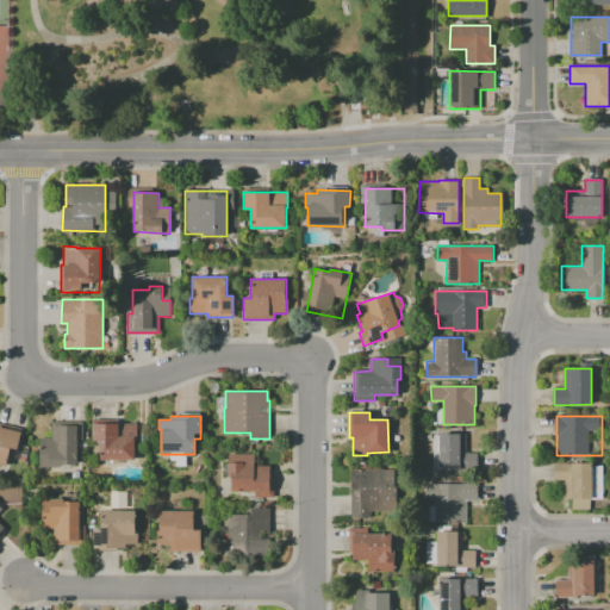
[(51,422),(81,422),(81,441),(76,441),(76,465),(61,465),(61,467),(39,467),(39,454),(42,454),(42,437),(51,437),(51,422)]
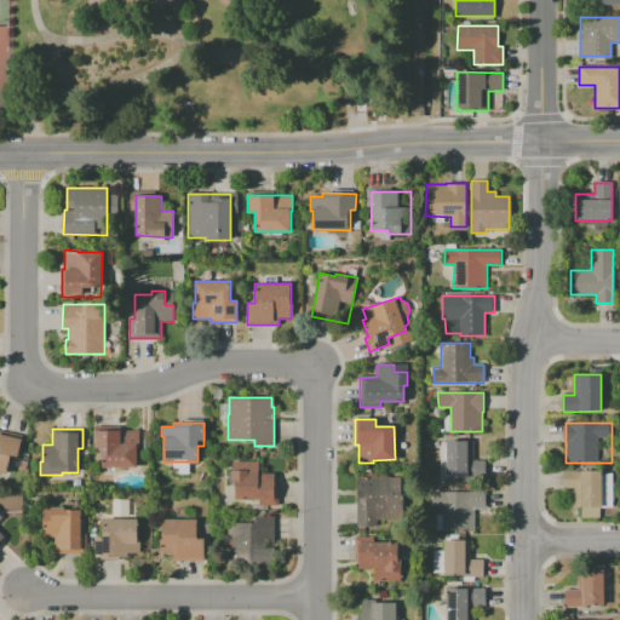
[(95,431),(138,431),(138,446),(137,446),(137,469),(102,469),(102,448),(95,448),(95,431)]
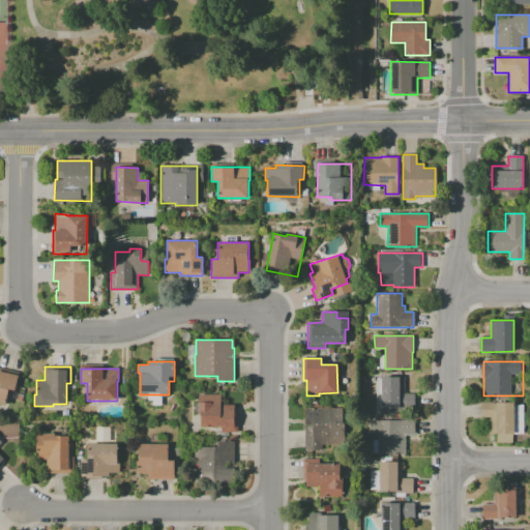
[(0,404),(0,372),(19,375),(16,391),(8,389),(5,405),(0,404)]
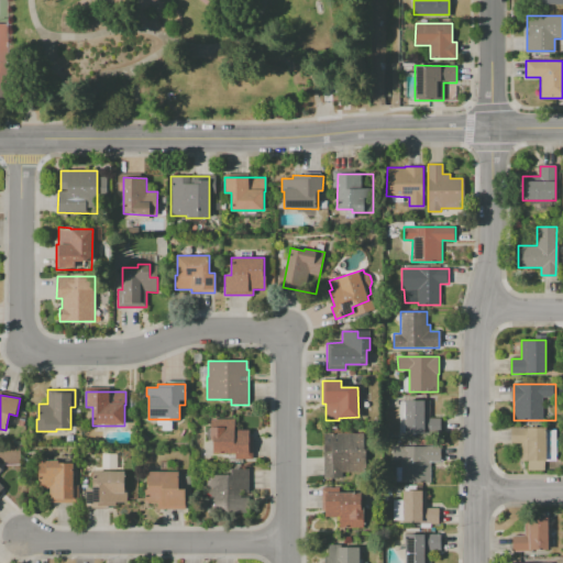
[(405,400),(428,400),(429,433),(405,433),(405,400)]
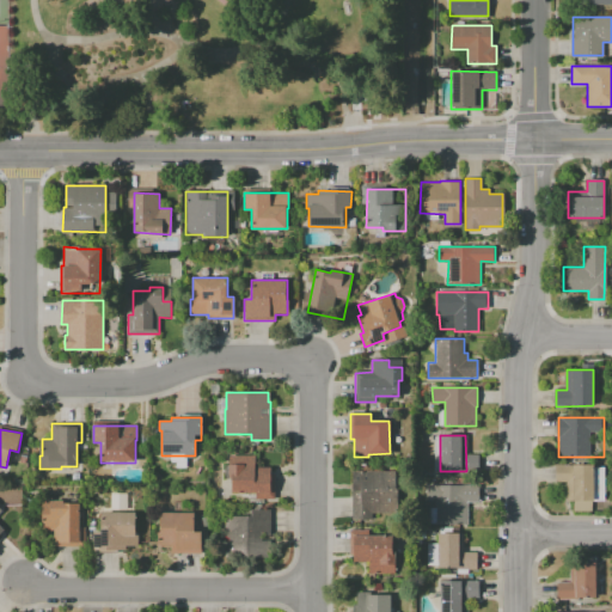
[(231,494),(231,456),(255,456),(255,467),(270,467),(270,473),(274,473),(274,499),(255,499),(255,494),(231,494)]
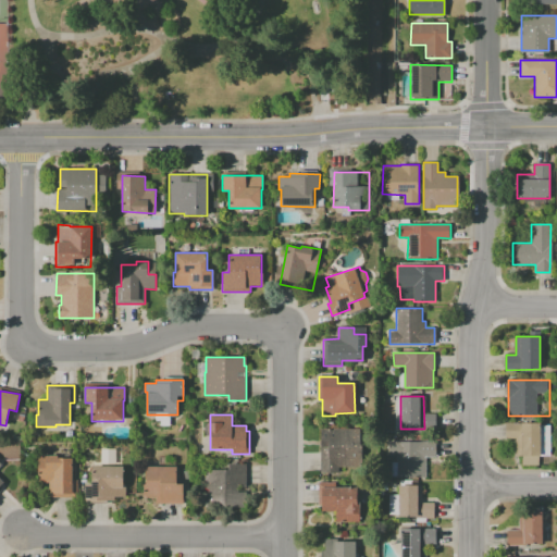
[(505,423),(540,423),(540,425),(549,425),(551,456),(515,457),(515,438),(505,438),(505,423)]
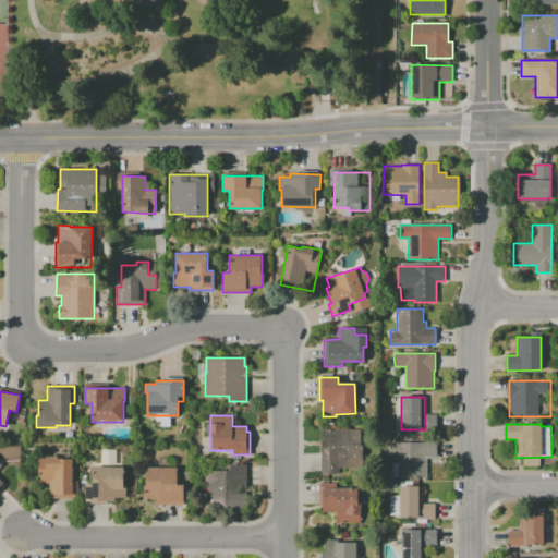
[(320,429),(363,429),(363,473),(320,473),(320,429)]
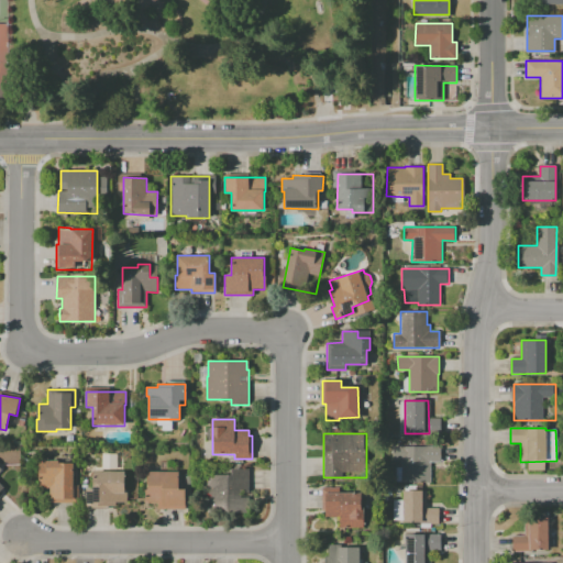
[(394,446),(441,446),(441,462),(430,462),(430,482),(401,483),(401,460),(394,460),(394,446)]
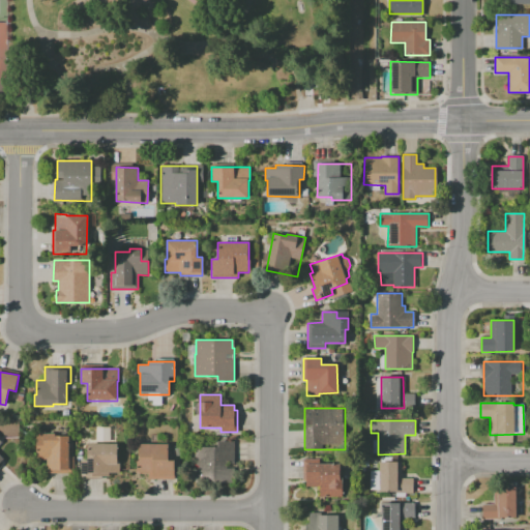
[(75,472),(47,472),(47,459),(36,459),(36,434),(55,434),(55,436),(69,436),(69,458),(75,458),(75,472)]
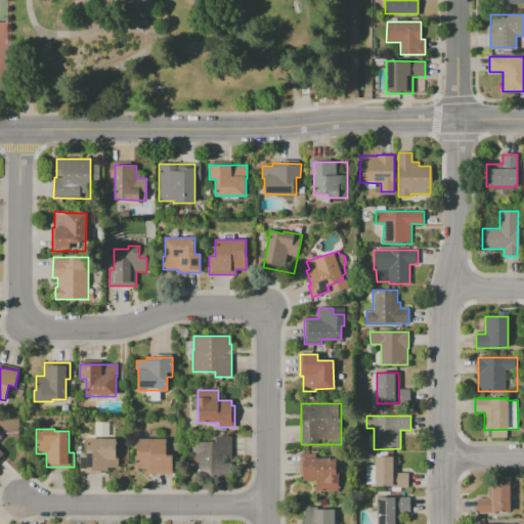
[(193,442),(215,442),(215,437),(231,437),(231,473),(193,473),(193,442)]
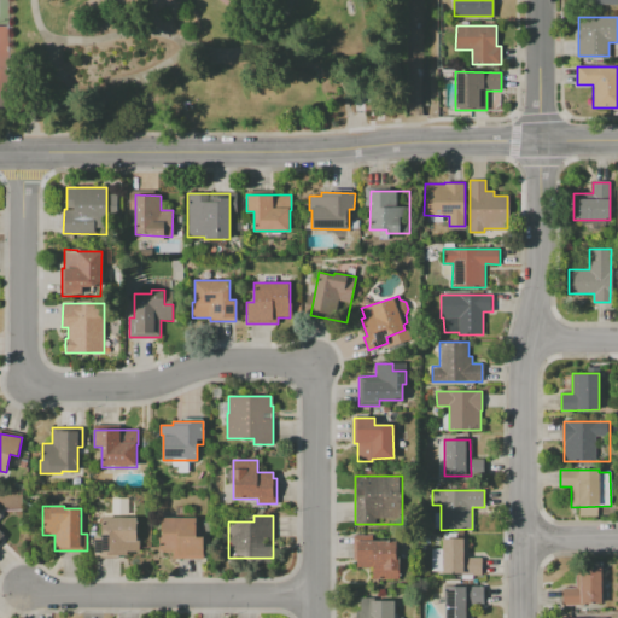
[(95,555),(95,537),(101,537),(101,518),(136,518),(136,537),(139,537),(139,552),(126,552),(126,555),(95,555)]
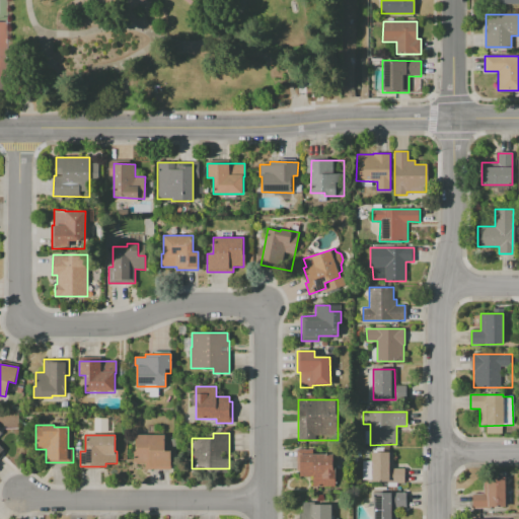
[(136,435),(164,435),(164,451),(170,451),(170,469),(145,469),(145,464),(136,464),(136,458),(134,458),(134,452),(136,452),(136,435)]
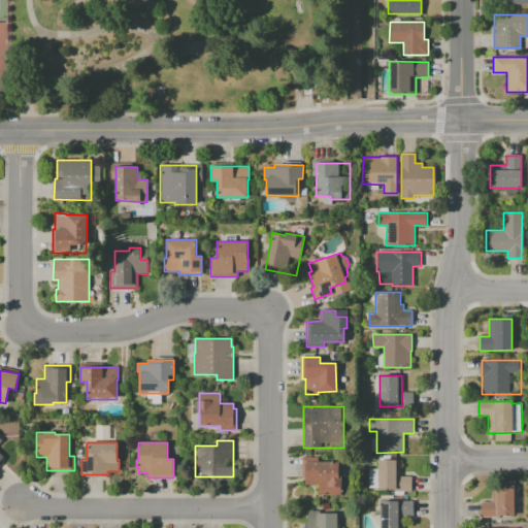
[(302,457),(318,457),(318,462),(338,462),(338,475),(340,475),(340,494),(318,494),(318,484),(305,485),(305,479),(302,479),(302,457)]
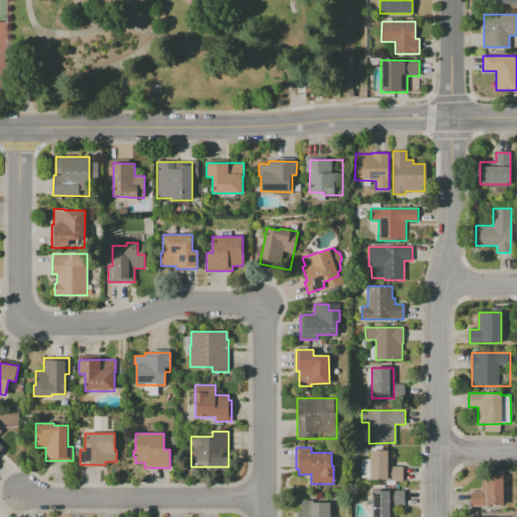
[(370,450),(391,450),(391,467),(402,467),(402,482),(388,482),(388,480),(371,480),(370,450)]
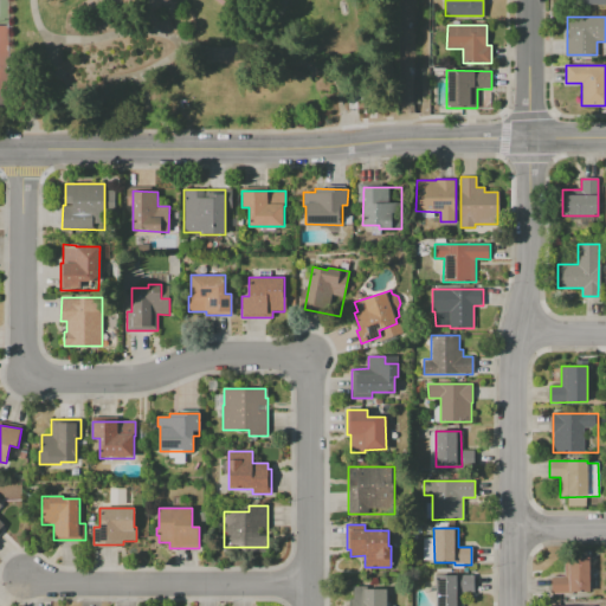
[(591,591),(569,591),(569,593),(552,593),(552,577),(565,577),(565,558),(591,556),(591,591)]
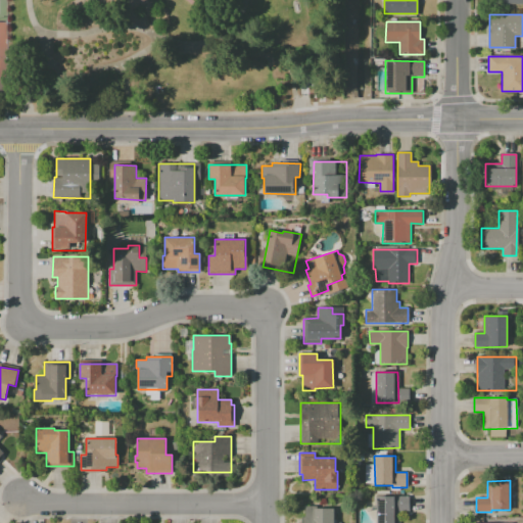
[(377,522),(377,496),(409,496),(409,511),(399,511),(399,522),(377,522)]
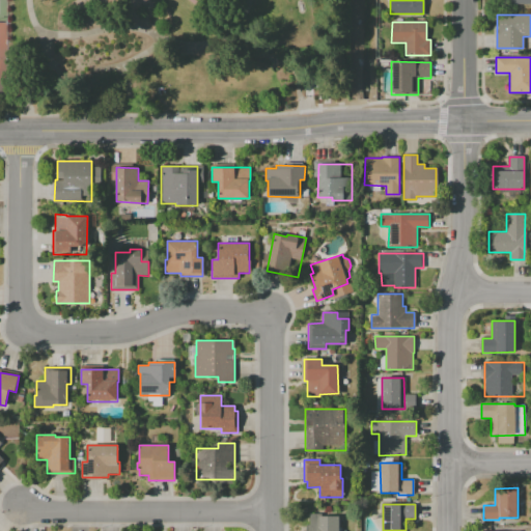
[(339,516),(339,530),(307,530),(307,525),(309,525),(309,513),(320,513),(320,516),(339,516)]
